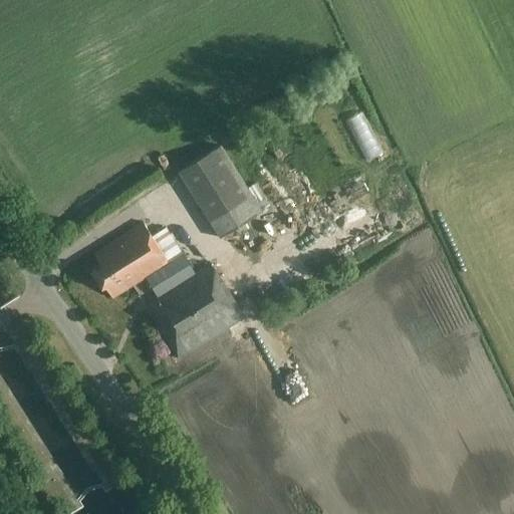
[(261,210),(219,145),(177,172),(218,237),(261,210)]
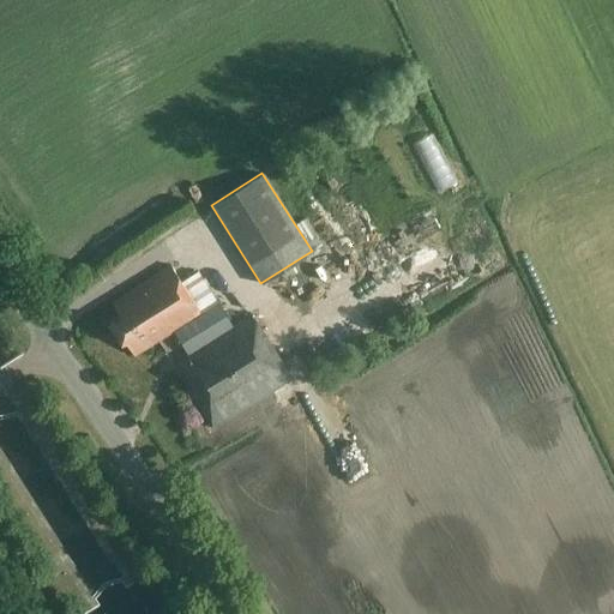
[(312,218),(302,223),(315,248),(325,244),(312,218)]
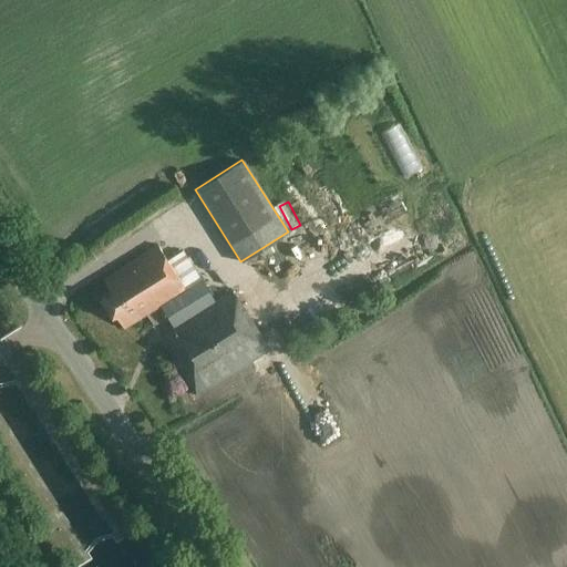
[(167,259),(158,246),(103,280),(111,294),(100,300),(112,320),(116,317),(124,329),(186,291),(184,287),(198,278),(182,250),(167,259)]
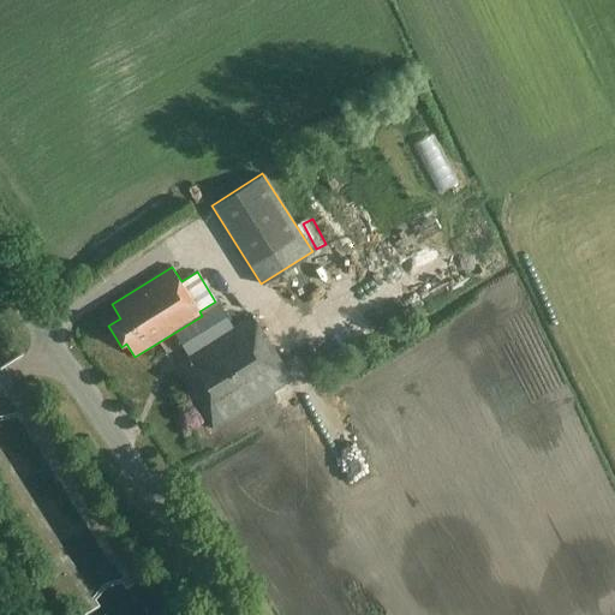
[(292,380),(252,316),(173,365),(213,430),(292,380)]
